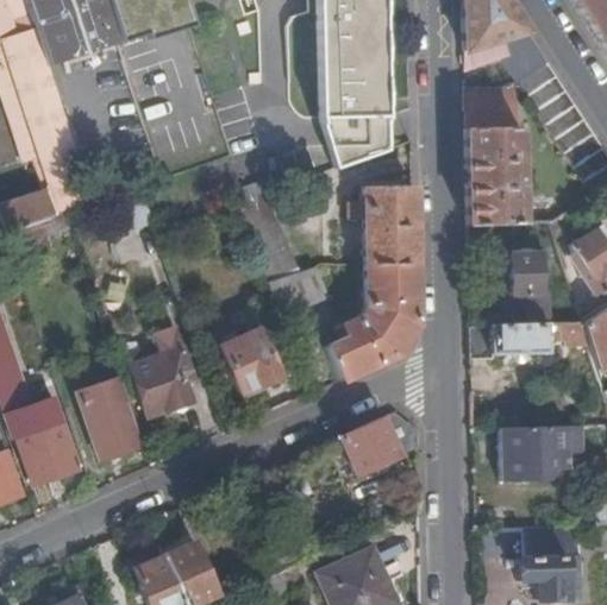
[(0,0),(0,2),(7,0),(18,33),(36,29),(33,21),(32,21),(24,0),(0,0)]
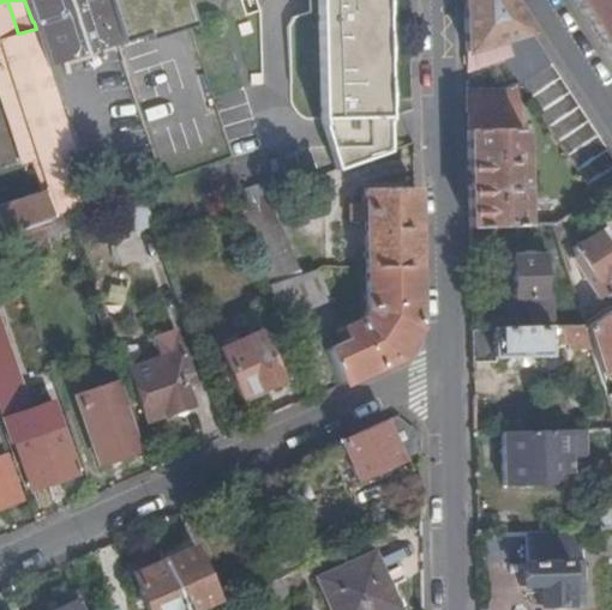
[(42,189),(52,215),(57,213),(25,115),(1,40),(18,34),(7,0),(0,2),(0,88),(25,171),(35,169),(41,189),(42,189)]
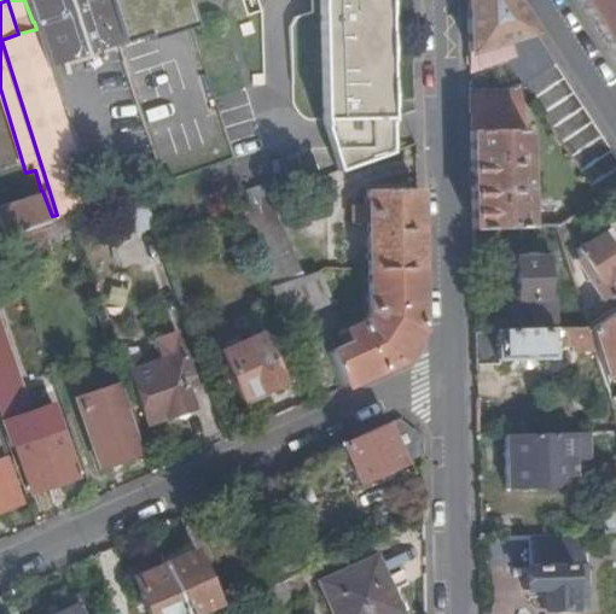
[(63,60),(44,0),(24,0),(33,22),(34,22),(36,29),(47,65),(63,60)]
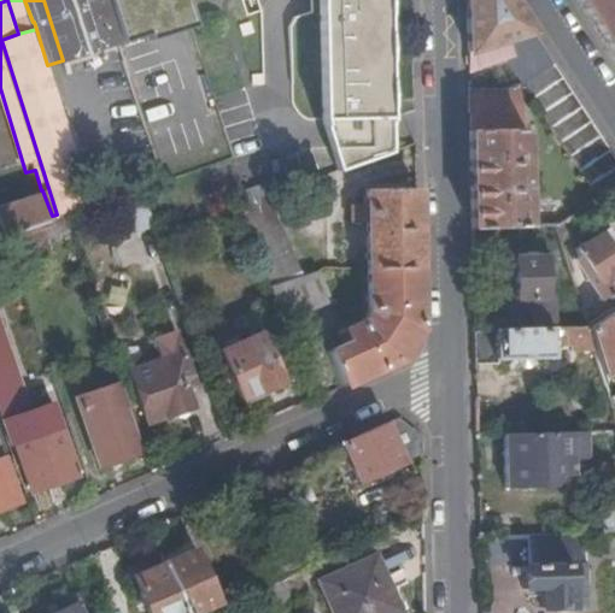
[(112,19),(106,0),(44,0),(63,60),(70,58),(72,64),(95,57),(94,49),(119,42),(118,40),(112,19)]
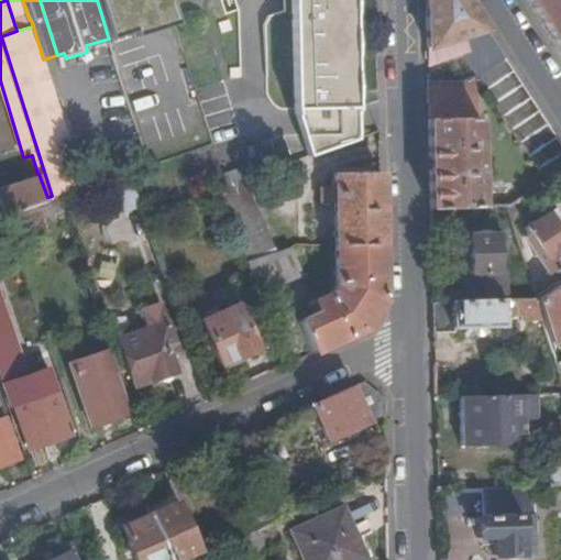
[(97,0),(102,18),(144,4),(142,0),(97,0)]
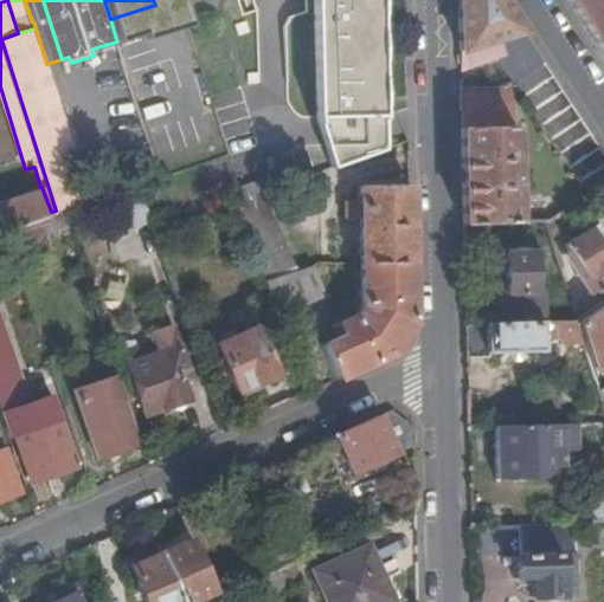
[(153,0),(155,5),(110,19),(116,39),(142,31),(145,37),(187,23),(179,0),(153,0)]
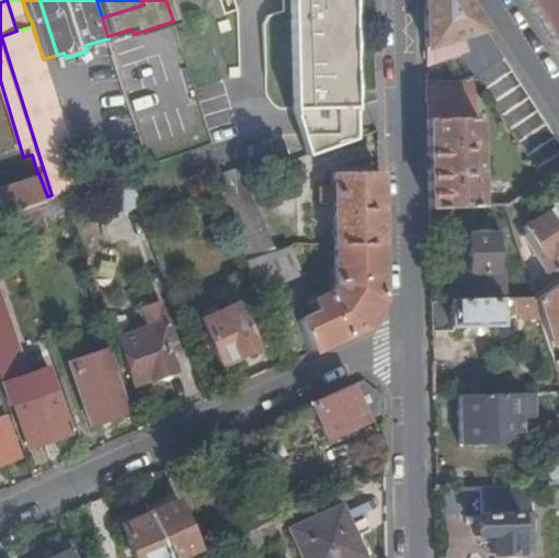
[(309,152),(355,137),(354,78),(351,0),(288,0),(293,110),(309,152)]
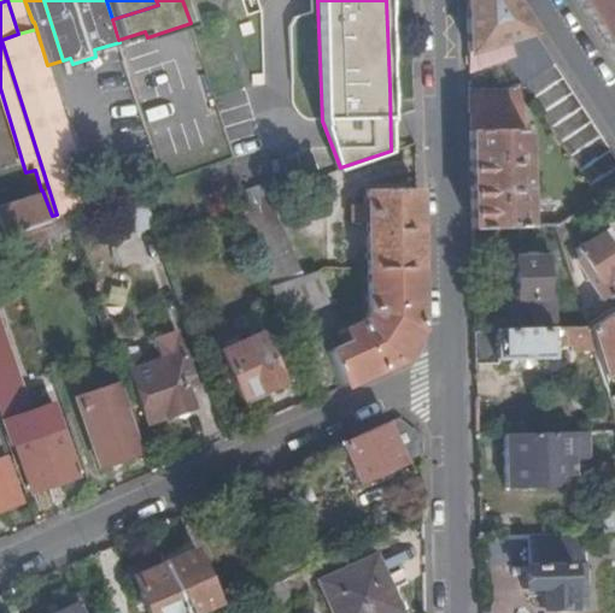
[(467,0),(469,68),(497,60),(493,49),(499,46),(497,41),(510,36),(514,45),(510,47),(507,54),(523,81),(554,60),(514,0),(467,0)]
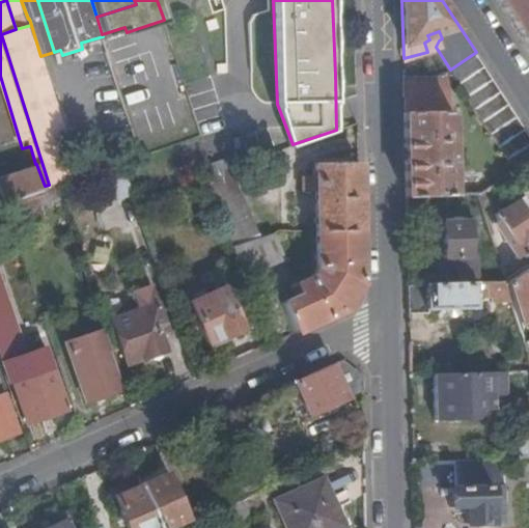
[(500,0),(514,21),(528,43),(528,0),(500,0)]
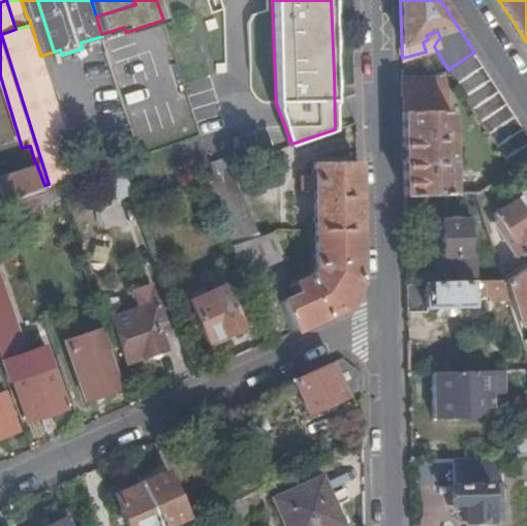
[(49,184),(54,182),(62,179),(79,174),(40,56),(31,25),(16,29),(1,34),(22,99),(49,184)]
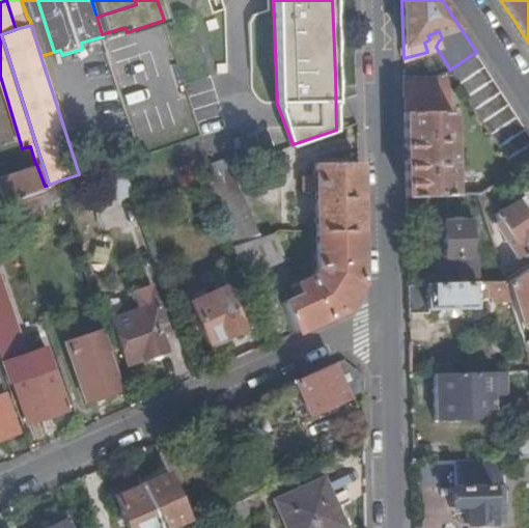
[(476,52),(450,70),(483,118),(508,102),(476,52)]
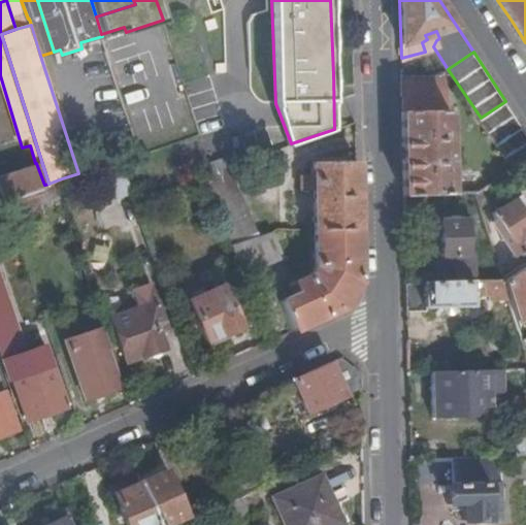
[(402,74),(402,109),(446,108),(445,71),(440,74),(402,74)]
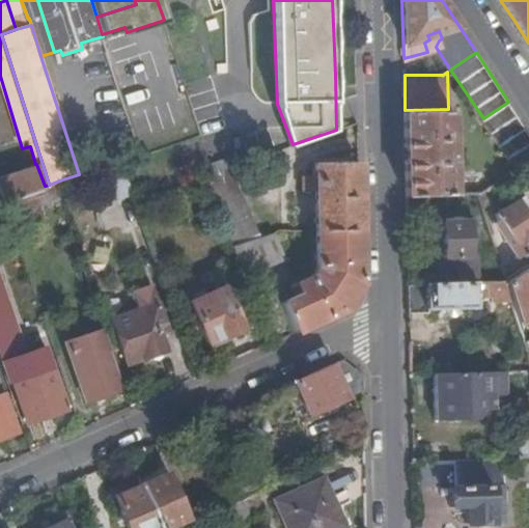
[(508,102),(483,118),(497,139),(516,168),(528,159),(528,132),(525,127),(508,102)]
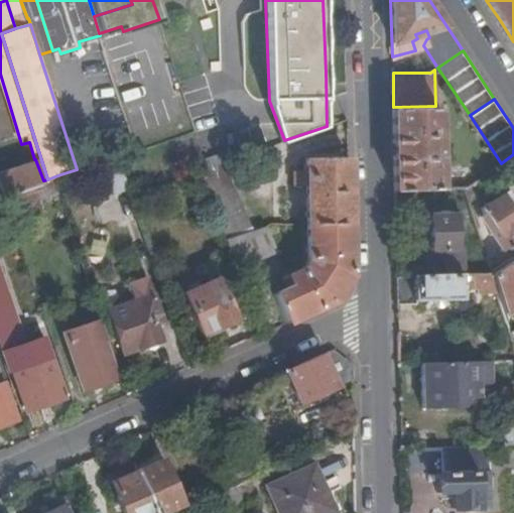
[(435,106),(393,107),(394,136),(395,188),(440,187),(438,144),(437,106),(435,106)]
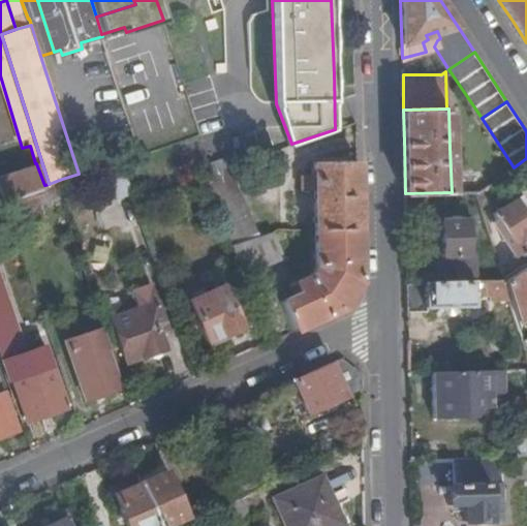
[(277,150),(256,157),(262,174),(282,166),(277,150)]
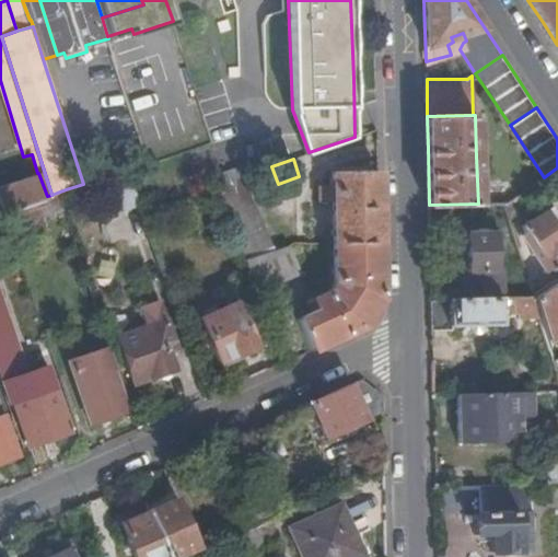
[(112,213),(142,204),(130,169),(100,178),(112,213)]
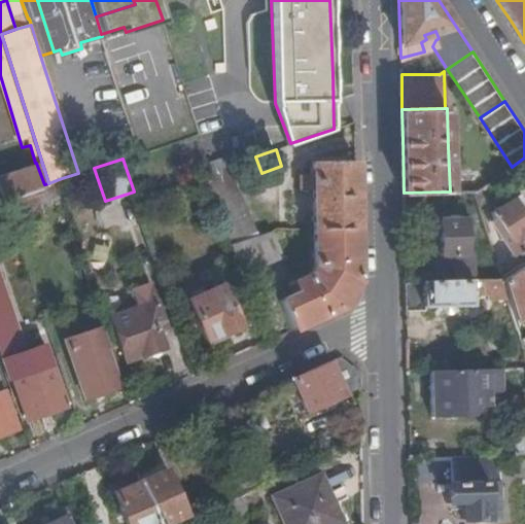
[(326,226),(358,225),(357,160),(314,162),(314,175),(302,175),(302,189),(315,189),(316,228),(326,226)]
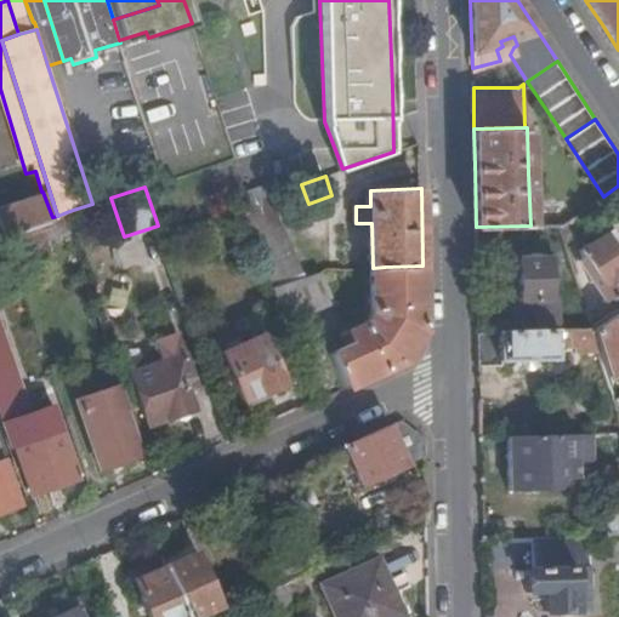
[(0,228),(1,234),(3,234),(52,217),(43,192),(41,192),(0,206),(0,228)]
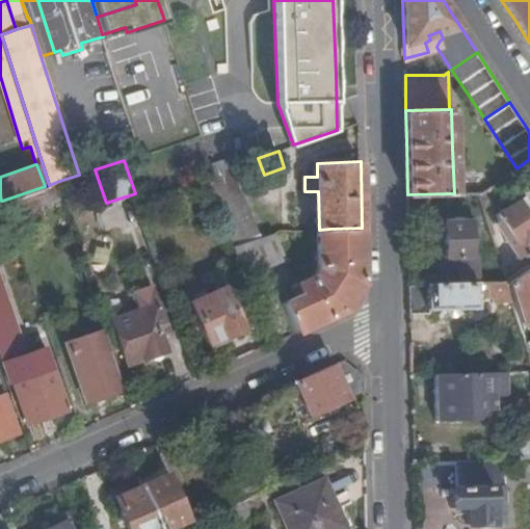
[(230,167),(202,178),(217,212),(233,245),(262,236),(244,199),(230,167)]
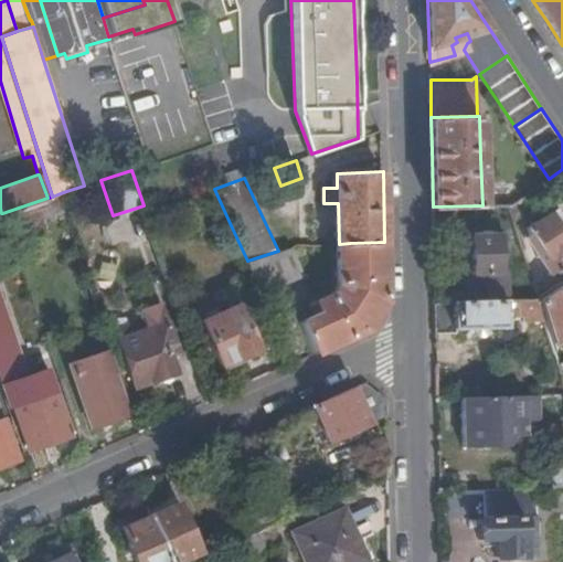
[(495,186),(495,205),(510,204),(524,194),(514,179),(495,186)]
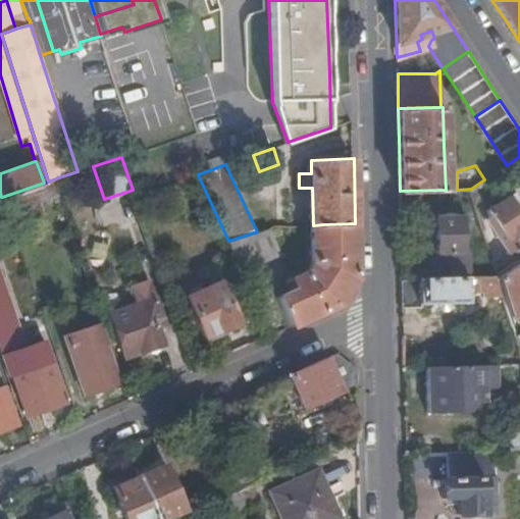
[(2,197),(11,221),(42,211),(38,200),(58,193),(53,179),(48,182),(44,183),(2,197)]
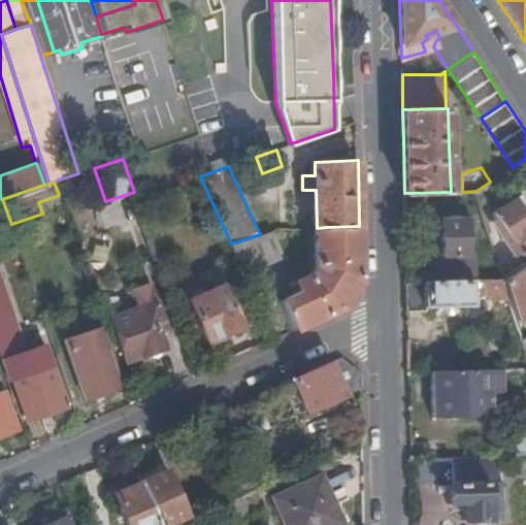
[(525,204),(519,194),(492,211),(520,253),(525,249),(525,216),(520,207),(525,204)]
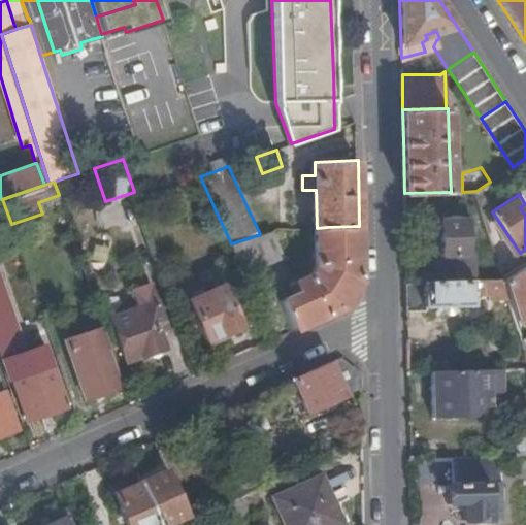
[(436,253),(436,281),(474,280),(473,252),(467,252),(467,235),(473,235),(473,218),(430,220),(431,235),(441,235),(441,253),(436,253)]
